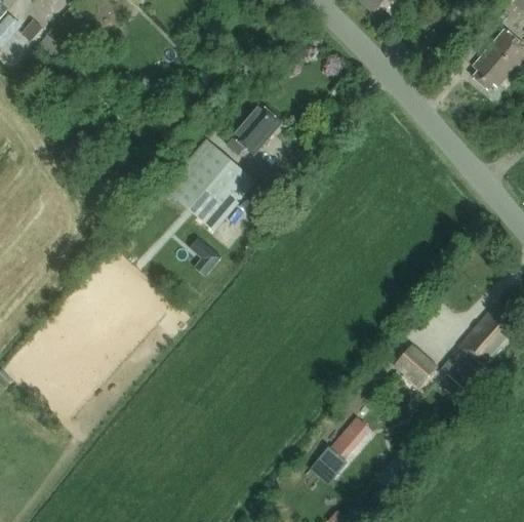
[(361,0),(372,11),(383,0),(361,0)]
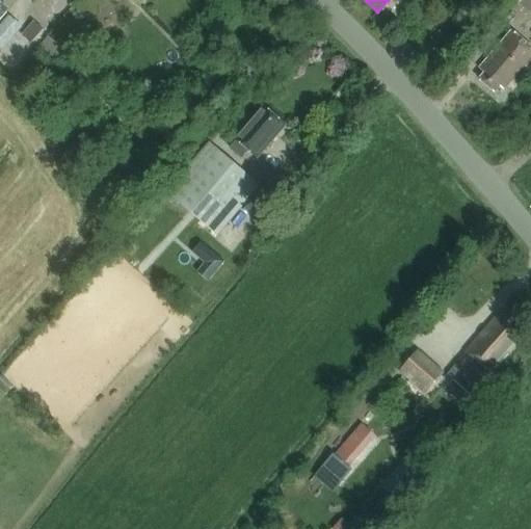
[(518,0),(530,11),(530,0),(518,0)]
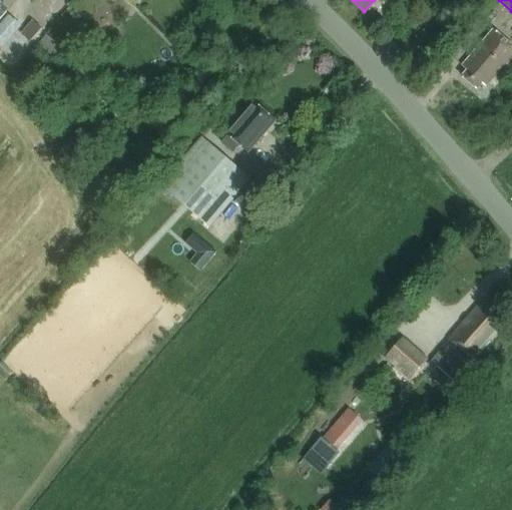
[(0,18),(8,8),(0,1),(0,18)]
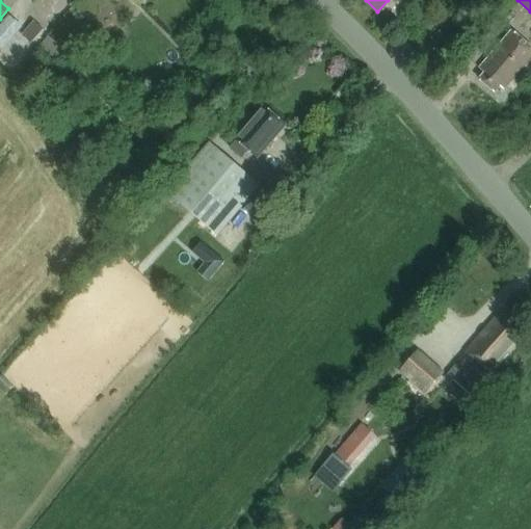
[(0,45),(3,48),(25,24),(11,11),(0,23),(0,45)]
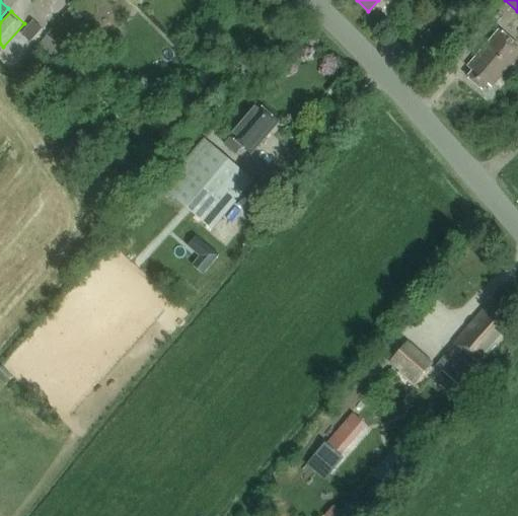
[(20,32),(29,41),(42,26),(32,18),(20,32)]
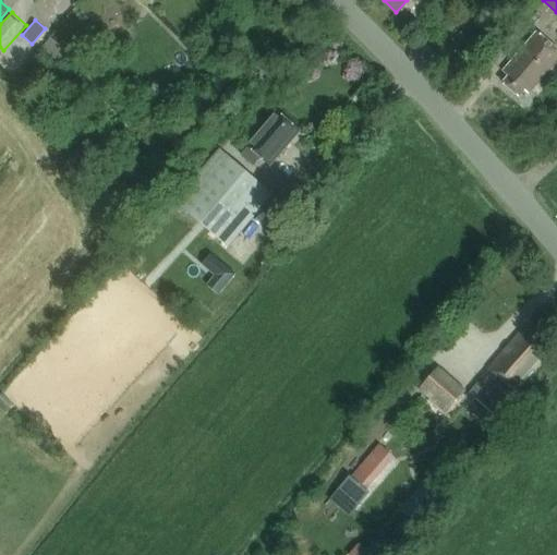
[(528,92),(556,58),(556,49),(535,32),(503,70),(508,74),(500,82),(517,96),(523,87),(528,92)]
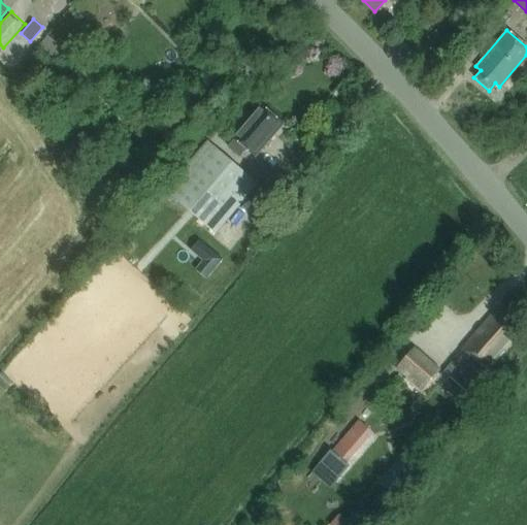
[(63,47),(47,34),(39,43),(55,57),(63,47)]
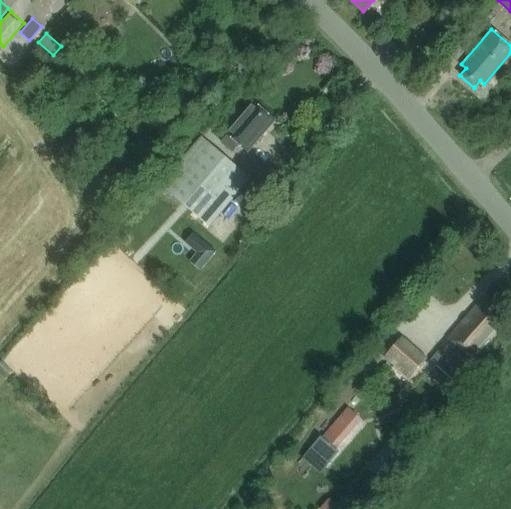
[(253,101),(225,134),(247,153),(275,120),(253,101)]
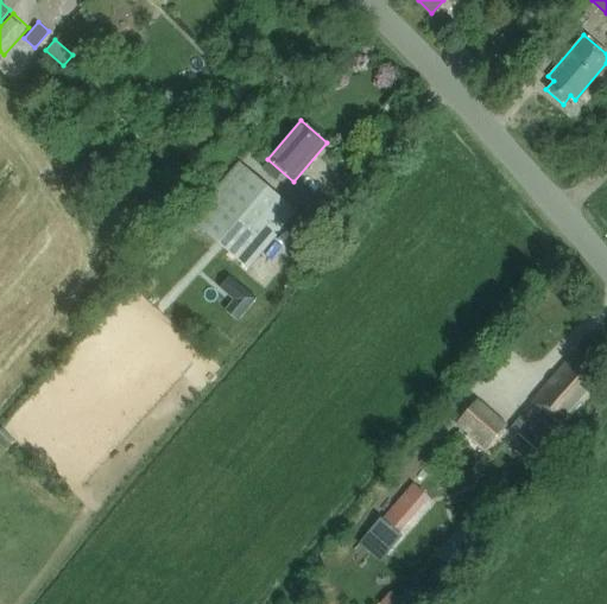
[(247,267),(296,210),(239,160),(189,218),(247,267)]
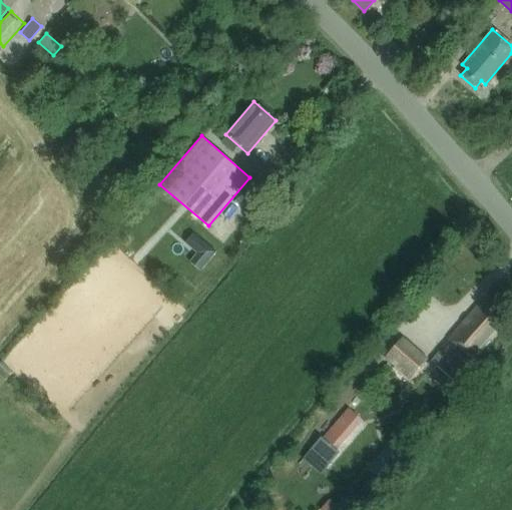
[(185,242),(193,248),(201,238),(194,232),(185,242)]
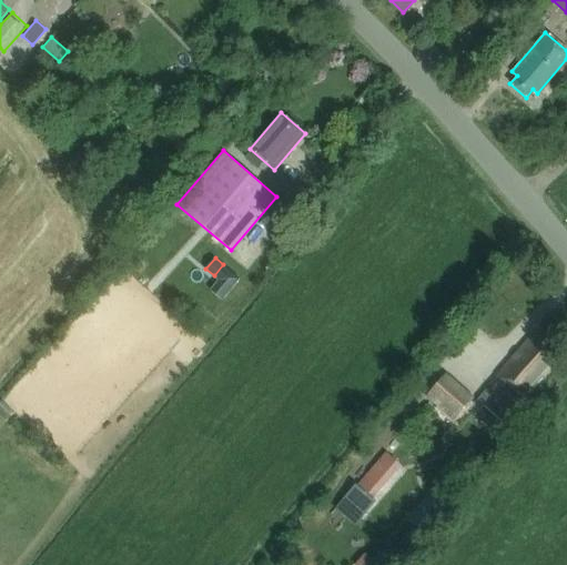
[(554,354),(530,335),(495,375),(520,399),(542,376),(537,373),(554,354)]
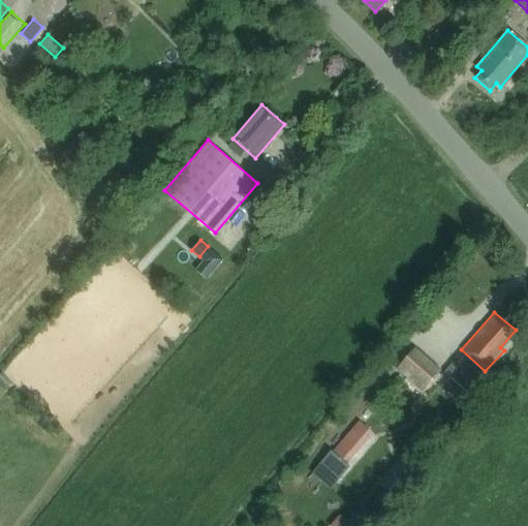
[(423,390),(439,371),(414,349),(398,368),(423,390)]
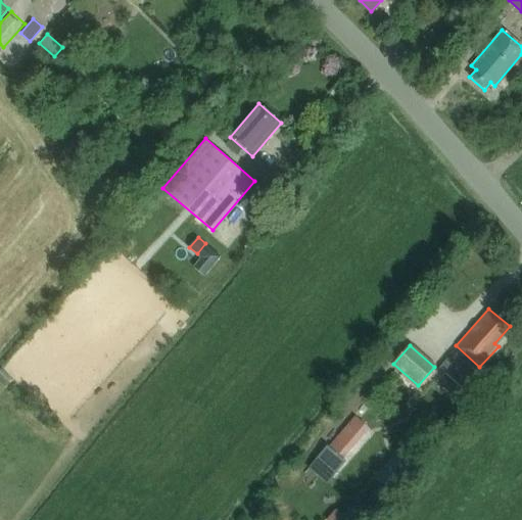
[(474,362),(455,345),(445,357),(464,373),(474,362)]
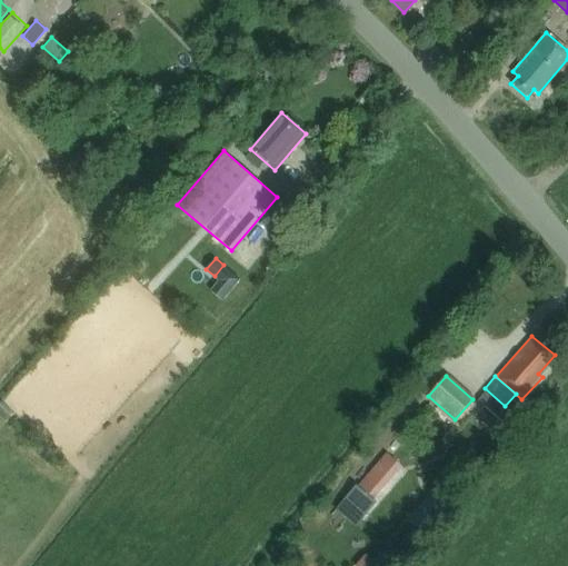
[(385,452),(355,487),(368,499),(398,463),(385,452)]
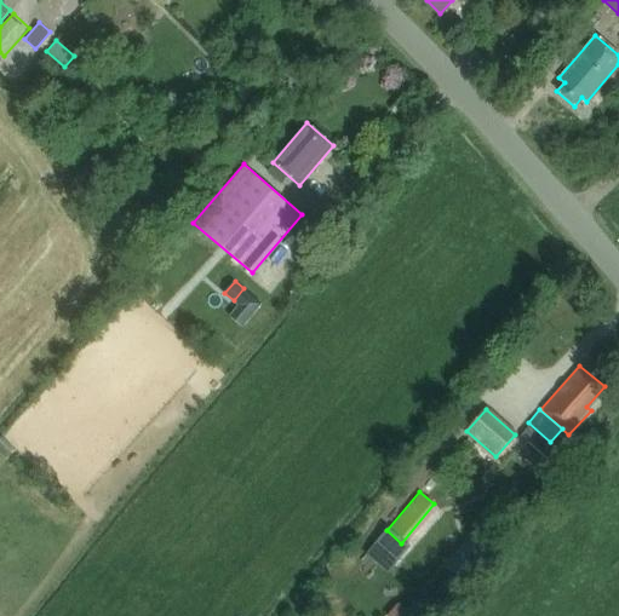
[(425,615),(439,602),(425,589),(401,615),(425,615)]
